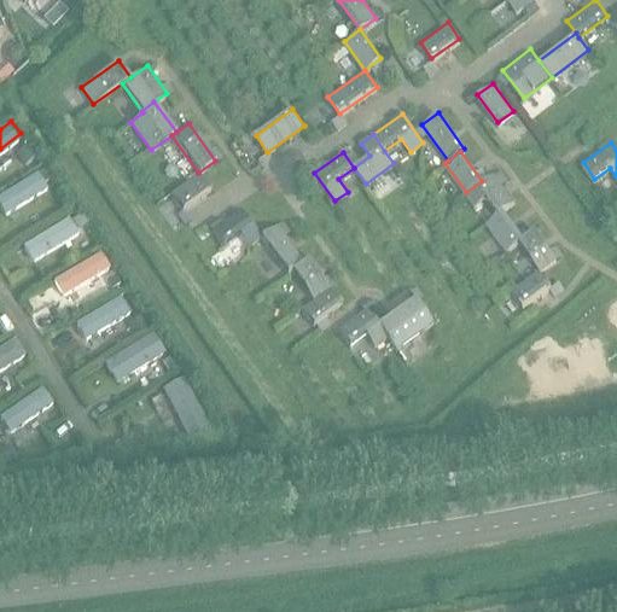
[(45,165),(0,193),(0,204),(4,211),(34,191),(36,194),(41,192),(39,188),(46,184),(44,180),(51,175),(45,165)]
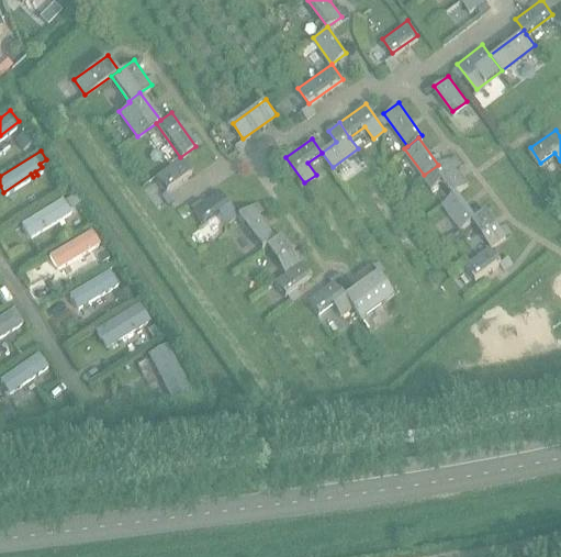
[(453,192),(457,190),(468,182),(449,156),(438,165),(424,175),(432,186),(442,178),(453,192)]
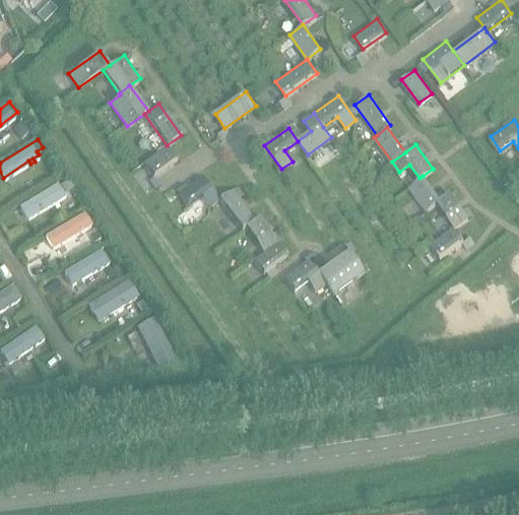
[(177,158),(167,145),(143,163),(152,176),(177,158)]
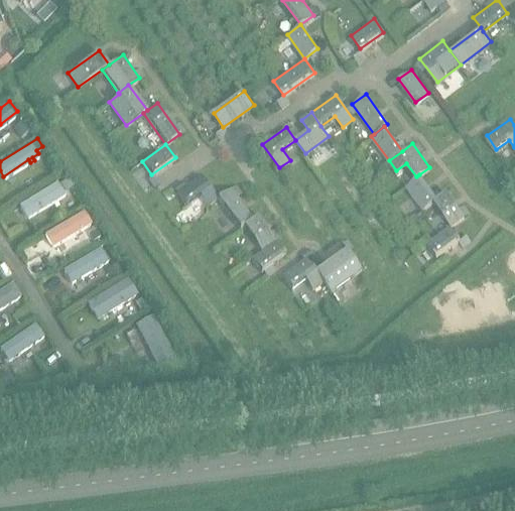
[(207,205),(217,197),(200,173),(175,190),(185,204),(199,195),(207,205)]
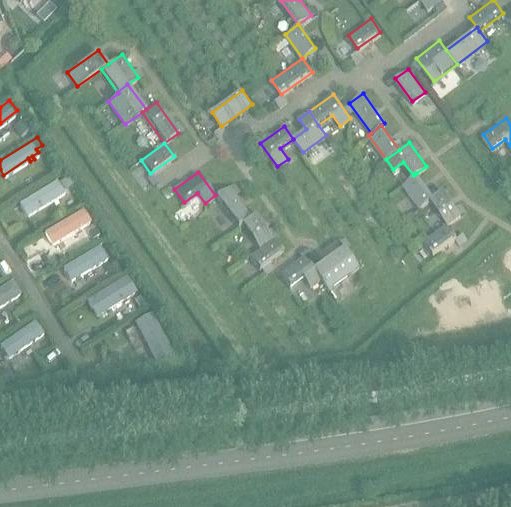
[(420,206),(430,199),(433,197),(416,173),(413,175),(403,183),(420,206)]
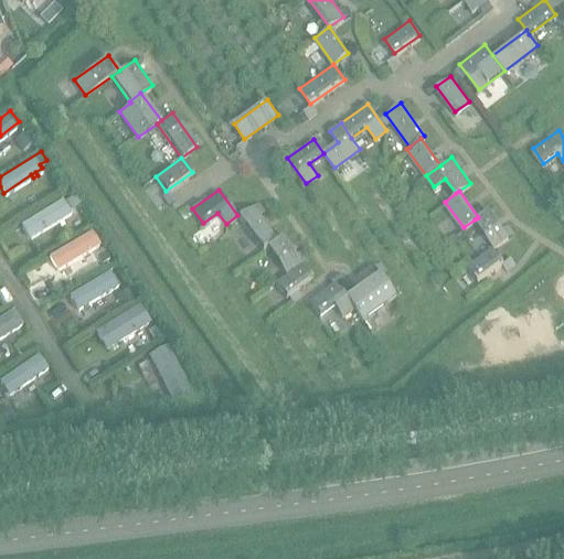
[(70,208),(63,197),(28,218),(34,230),(70,208)]
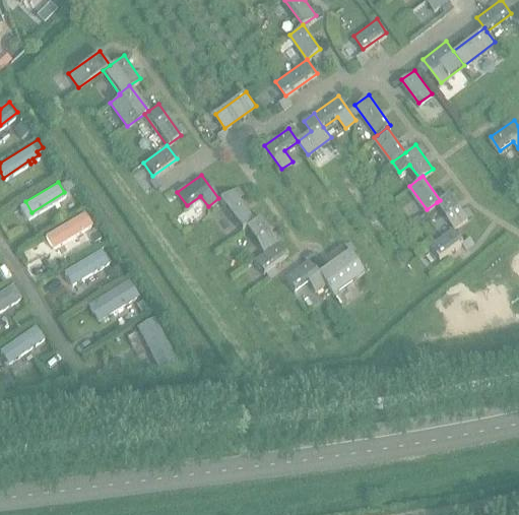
[(241,230),(245,226),(255,218),(233,188),(218,198),(241,230)]
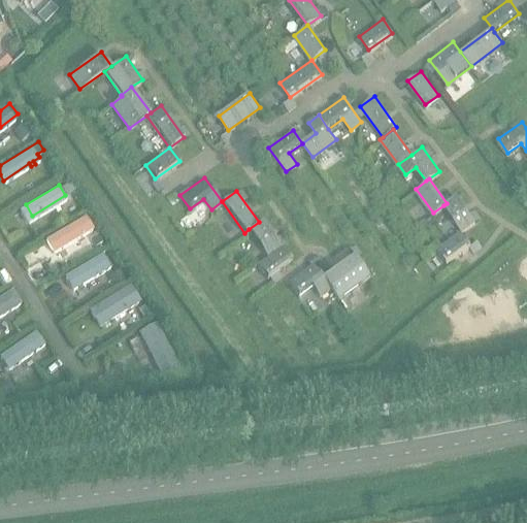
[(443,205),(461,230),(475,220),(458,195),(447,203),(443,205)]
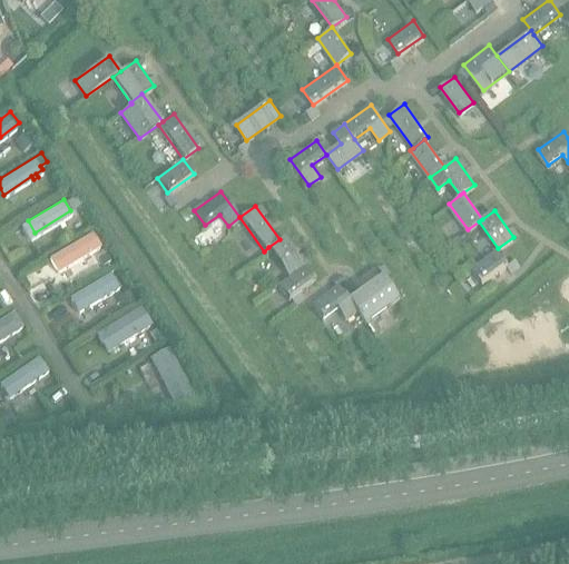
[(101,245),(92,230),(50,256),(58,270),(101,245)]
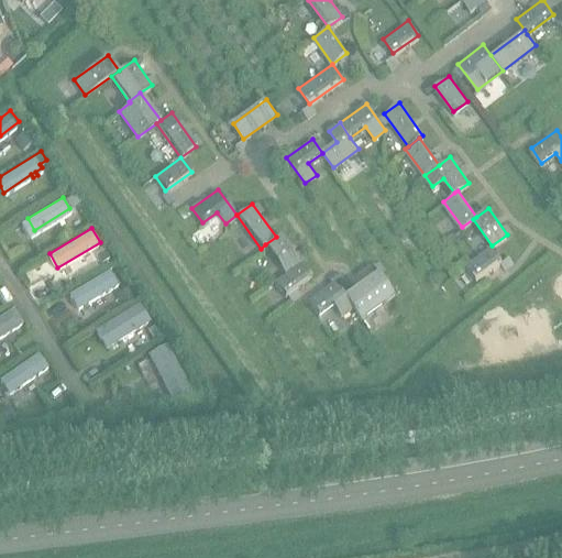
[(276,237),(265,244),(284,270),(298,260),(279,234),(276,237)]
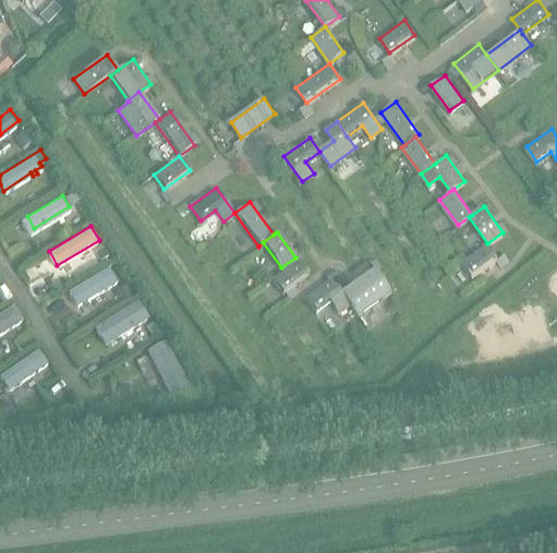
[(498,257),(487,243),(461,262),(472,276),(498,257)]
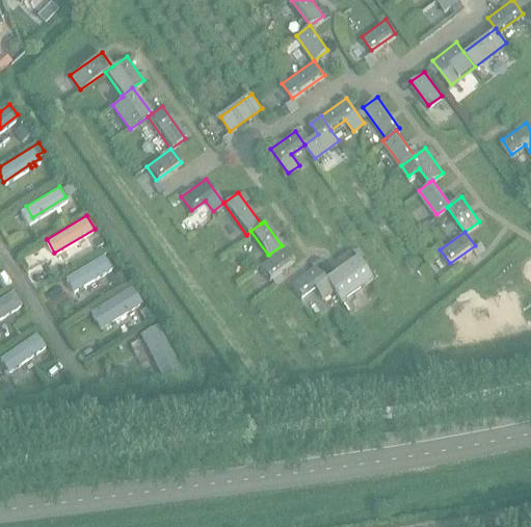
[(259,264),(269,279),(293,260),(283,246),(259,264)]
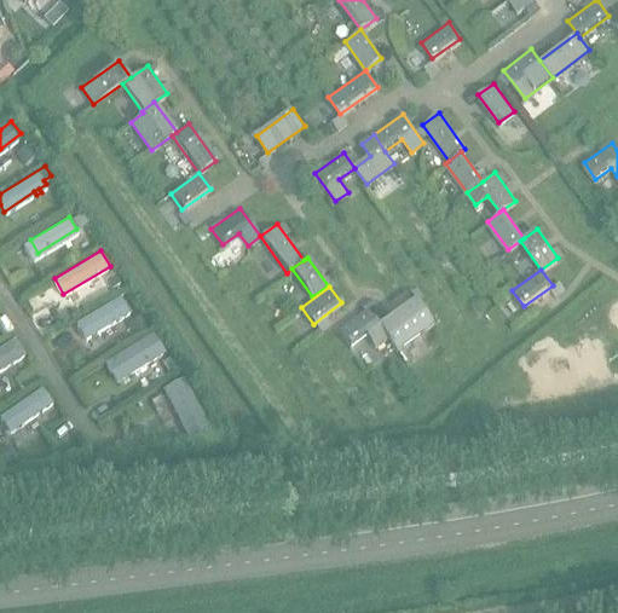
[(92,330),(130,307),(122,295),(85,317),(92,330)]
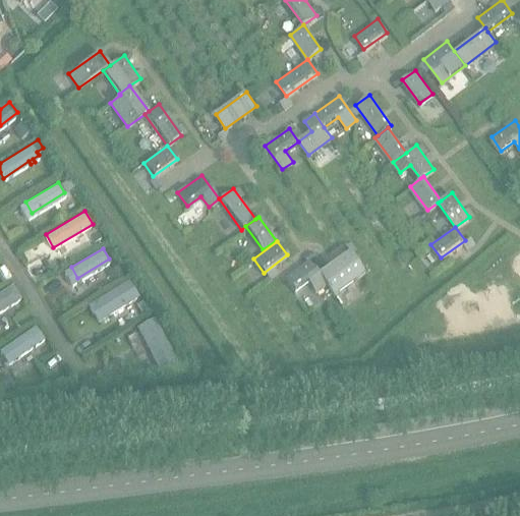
[(319,272),(326,283),(329,286),(359,264),(349,249),(319,272)]
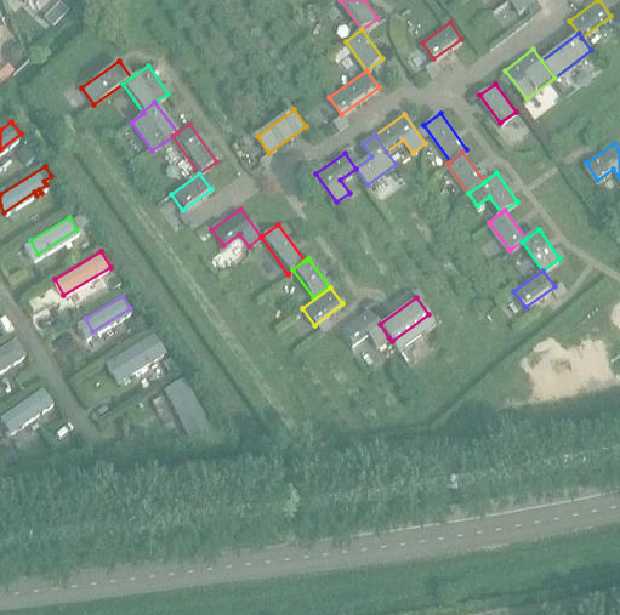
[(388,337),(380,324),(368,308),(339,329),(351,346),(367,334),(375,346),(388,337)]
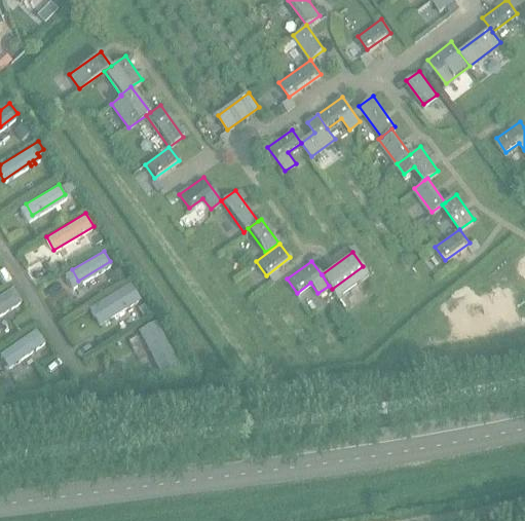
[(141,298),(130,282),(89,307),(100,324),(141,298)]
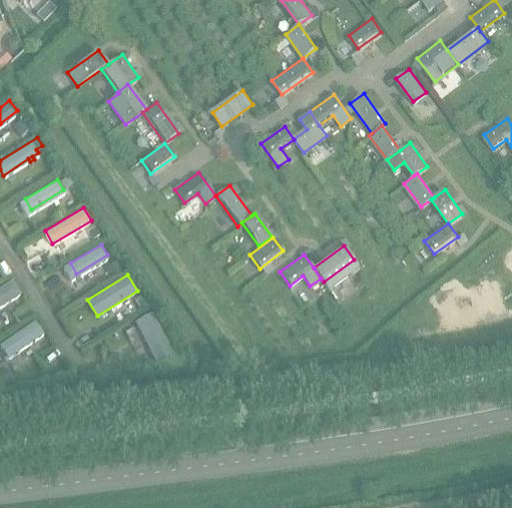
[(0,306),(22,293),(13,279),(0,287),(0,306)]
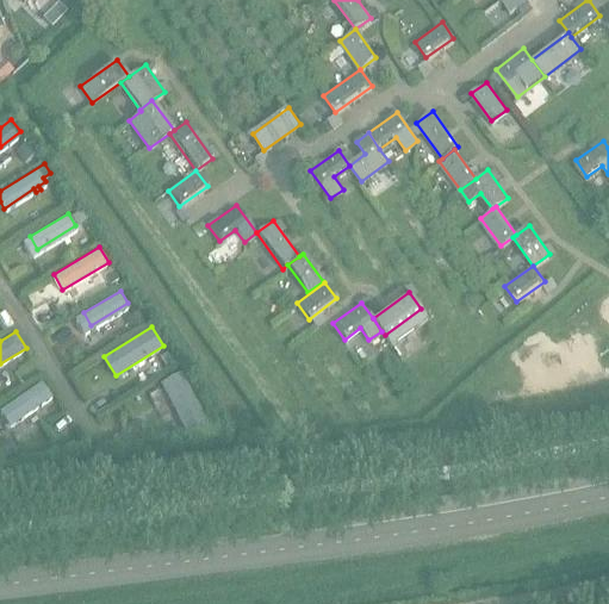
[(207,419),(181,371),(160,381),(187,431),(207,419)]
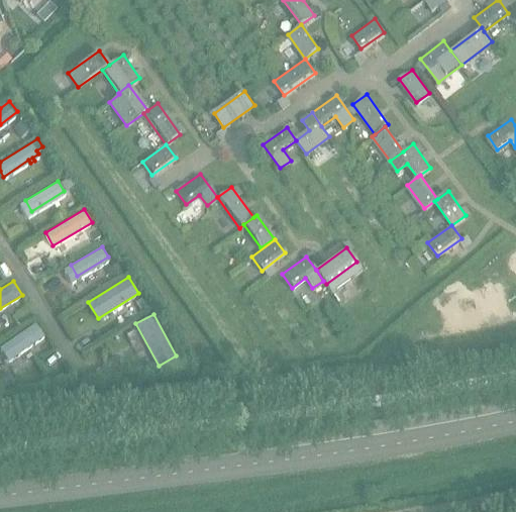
[(34,323),(2,347),(10,359),(29,344),(31,347),(35,344),(32,341),(42,333),(34,323)]
